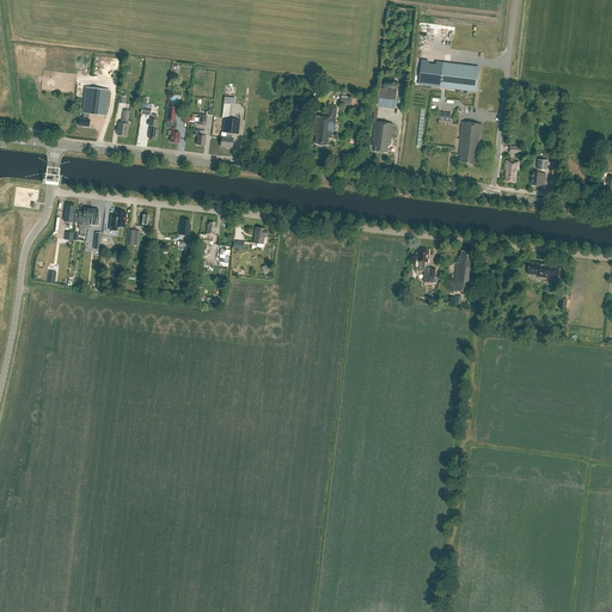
[(477,89),(479,71),(444,66),(441,85),(477,89)]
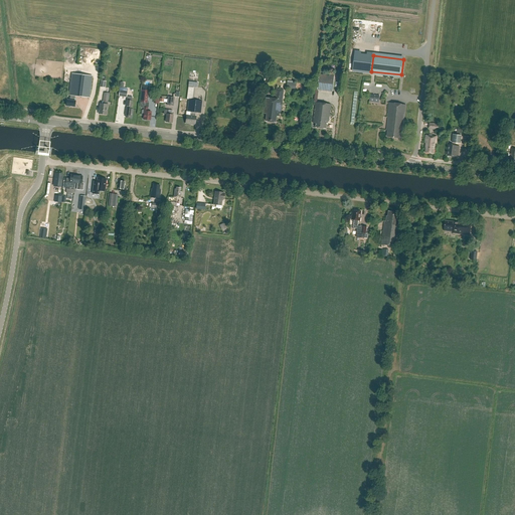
[(69,100),(67,100),(66,106),(74,107),(75,101),(74,101),(74,96),(90,98),(92,76),(71,73),(69,96),(70,96),(69,100)]
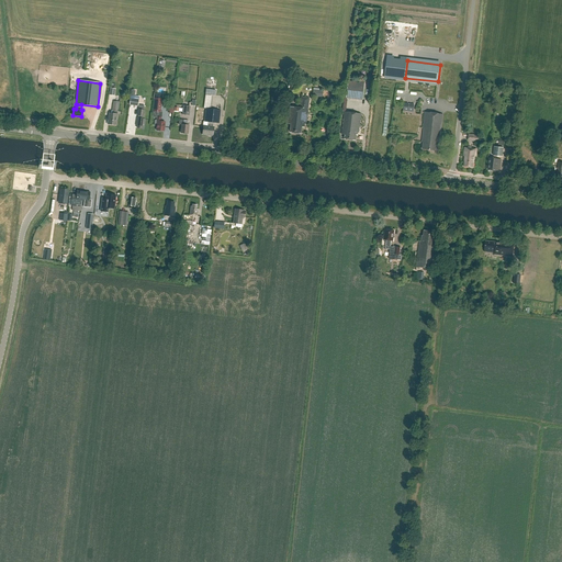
[(348,81),(346,98),(362,100),(364,83),(348,81)]
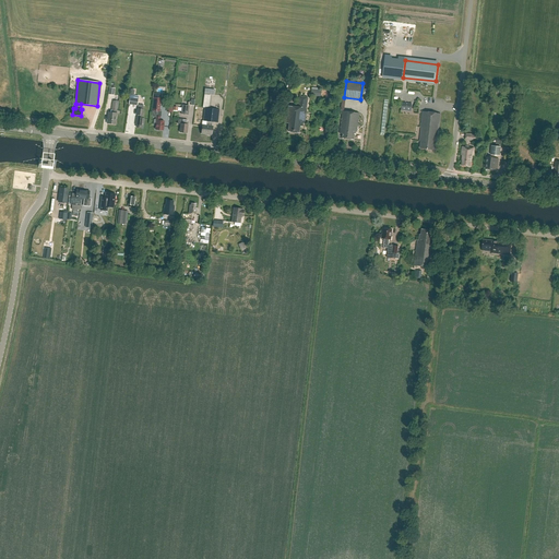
[(203,108),(205,108),(203,121),(206,121),(206,126),(202,126),(201,134),(206,134),(212,134),(213,127),(212,127),(212,122),(217,122),(219,109),(210,108),(212,95),(205,94),(204,94),(203,108)]
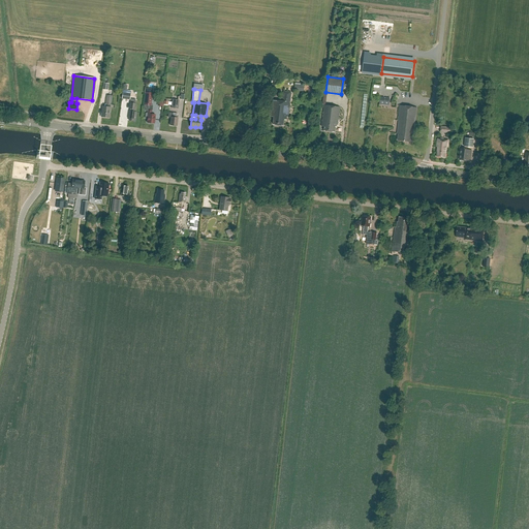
[(274,117),(273,125),(284,126),(285,120),(287,120),(287,117),(288,117),(291,92),(284,91),(283,101),(273,100),(271,117),(274,117)]
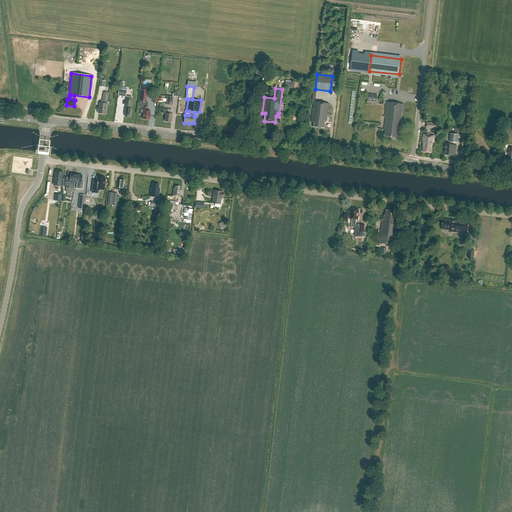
[(140,114),(143,114),(142,119),(149,119),(150,111),(146,111),(147,107),(148,102),(146,101),(148,90),(141,89),(139,102),(139,106),(143,106),(142,110),(141,110),(140,114)]
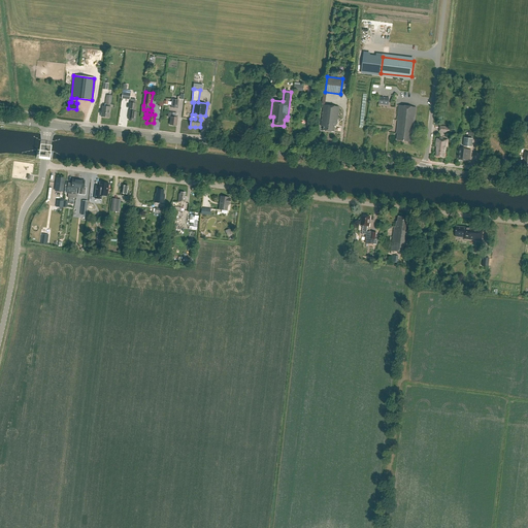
[(102,106),(101,117),(108,118),(110,107),(111,99),(106,98),(105,106),(102,106)]
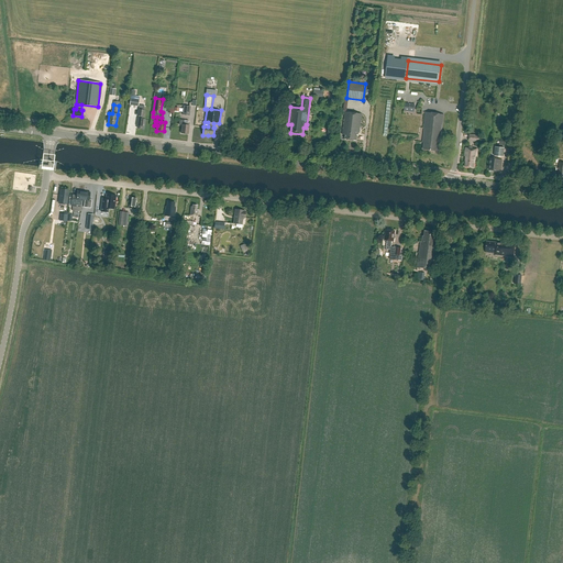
[(145,119),(143,119),(144,110),(139,109),(138,116),(139,116),(139,119),(138,118),(136,125),(138,127),(138,128),(143,129),(143,124),(144,125),(145,119)]
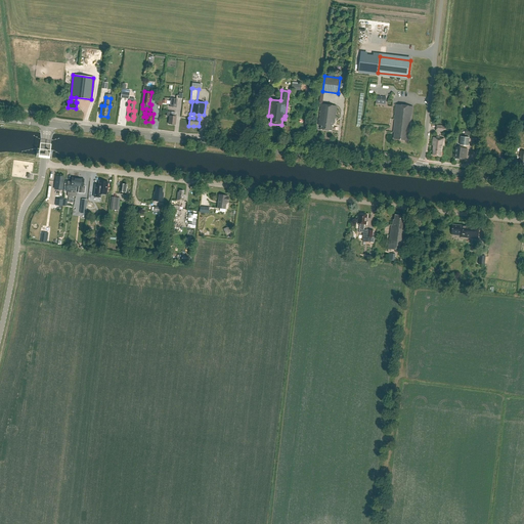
[(337,105),(322,104),(321,104),(318,125),(321,125),(321,130),(332,131),(333,126),(334,126),(334,123),(335,123),(337,105)]
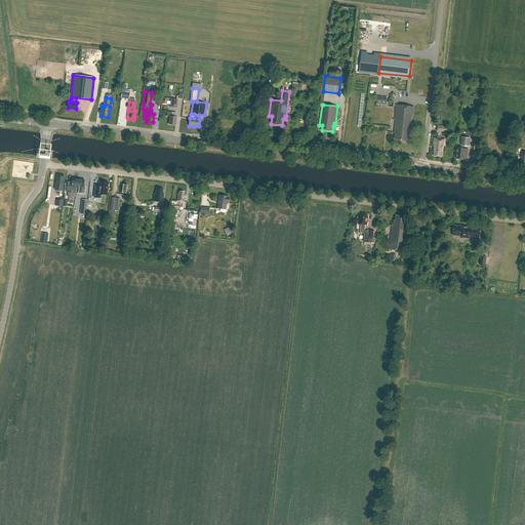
[(396,128),(395,138),(409,140),(414,107),(409,107),(409,106),(397,105),(395,119),(396,120),(394,128),(396,128)]
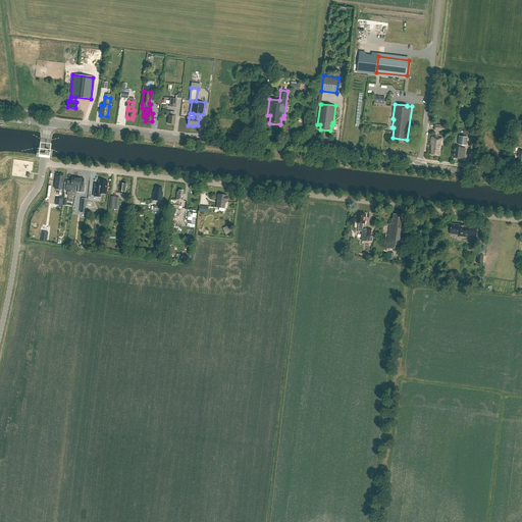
[(442,145),(442,139),(431,137),(430,145),(432,145),(431,149),(431,154),(439,155),(440,144),(442,145)]
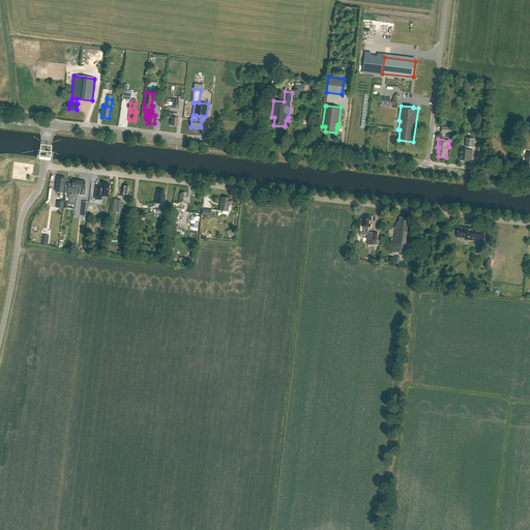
[(474,148),(475,140),(466,139),(465,147),(474,148)]
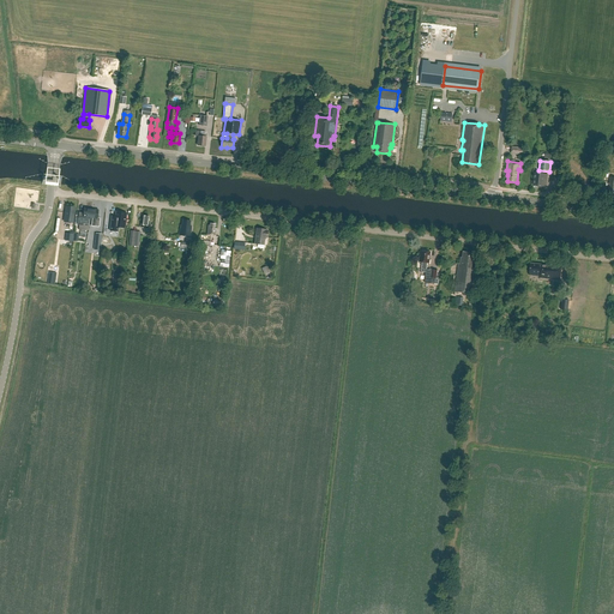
[(535,173),(534,185),(543,186),(543,185),(546,185),(547,180),(546,180),(547,174),(540,173),(540,174),(535,173)]
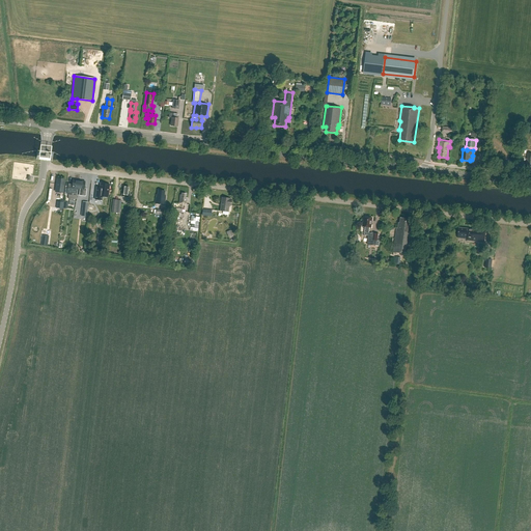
[(56,187),(59,188),(58,192),(63,193),(64,179),(57,178),(56,187)]
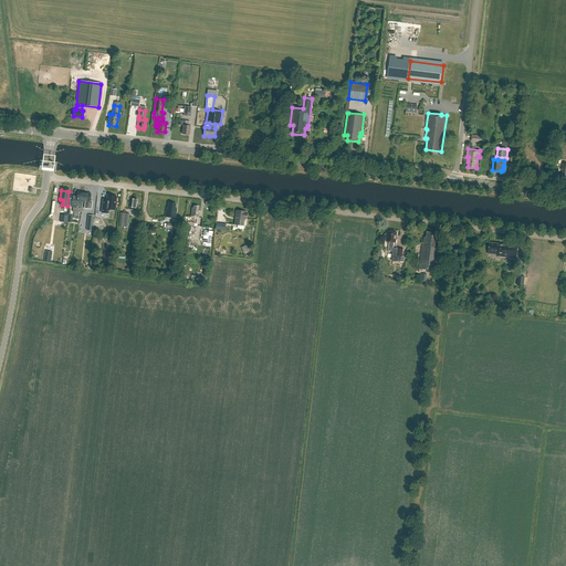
[(83,201),(84,192),(83,192),(84,191),(80,191),(80,192),(77,191),(76,200),(76,201),(72,201),(72,207),(80,208),(82,208),(83,201)]
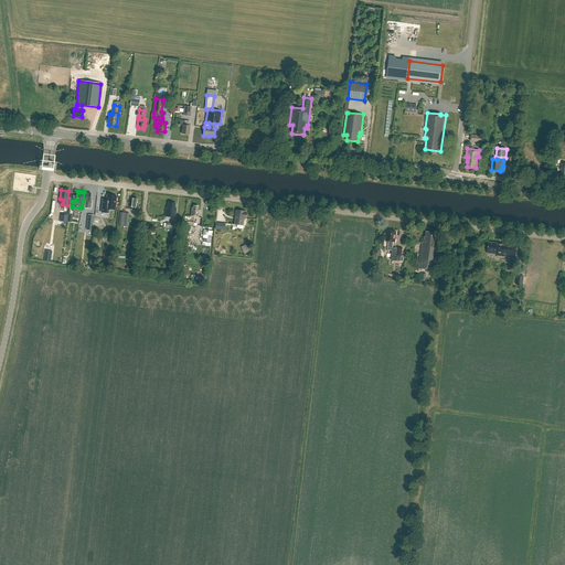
[(92,198),(91,198),(91,193),(84,192),(83,201),(85,201),(84,208),(92,209),(93,201),(91,201),(92,198)]
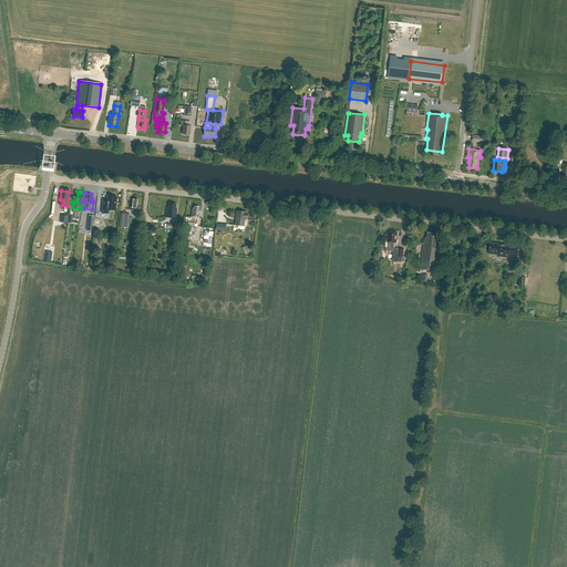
[(107,196),(106,200),(103,200),(101,213),(109,214),(110,209),(115,210),(117,197),(107,196)]
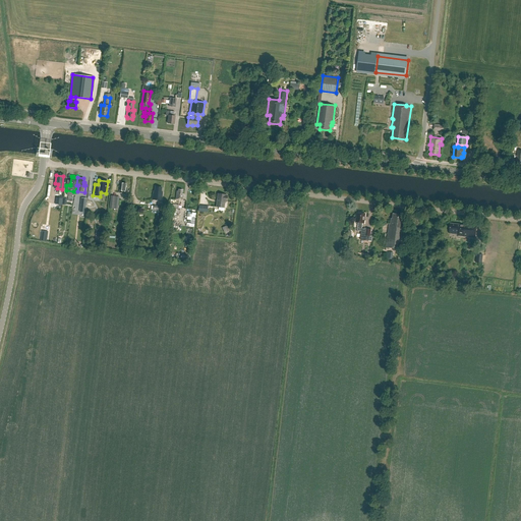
[(153,194),(153,199),(162,200),(162,193),(161,193),(161,187),(156,186),(155,191),(154,191),(154,194),(153,194)]
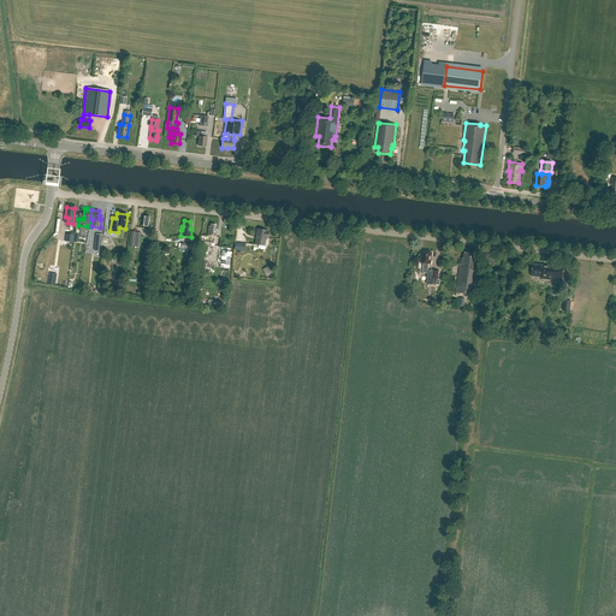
[(258,236),(256,244),(265,246),(265,238),(267,238),(268,231),(265,231),(265,230),(259,230),(259,236),(258,236)]
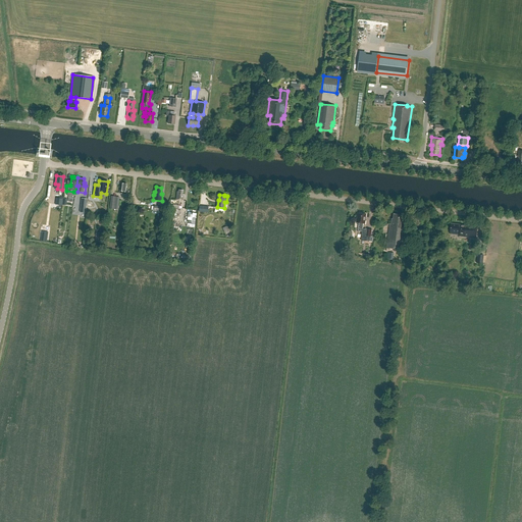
[(358,230),(362,231),(362,236),(362,237),(362,241),(369,242),(370,237),(371,237),(372,229),(367,228),(367,229),(363,228),(363,223),(365,223),(366,214),(358,213),(358,217),(357,217),(357,222),(359,223),(358,230)]
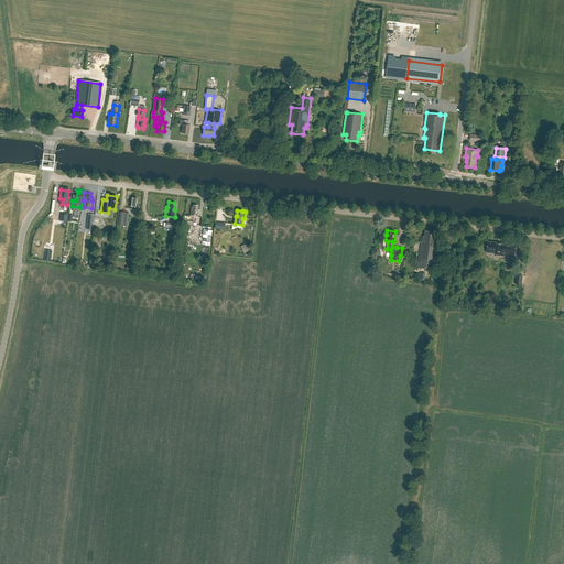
[(421,245),(418,268),(435,270),(440,243),(435,242),(437,232),(425,231),(425,236),(423,236),(423,242),(422,242),(421,245)]
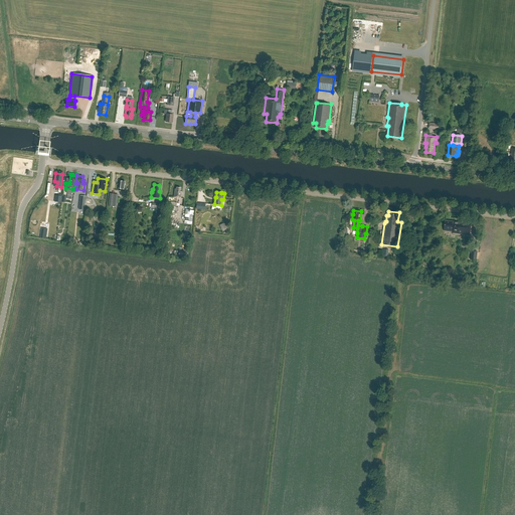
[(453,231),(453,232),(470,234),(471,221),(460,220),(460,222),(445,220),(445,230),(453,231)]
